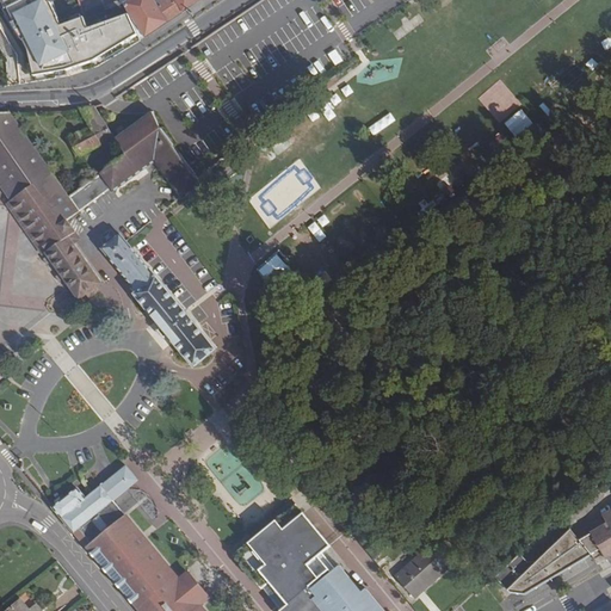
[(4,0),(29,50),(35,75),(67,69),(94,60),(137,35),(128,13),(88,28),(84,17),(61,25),(48,0),(4,0)]
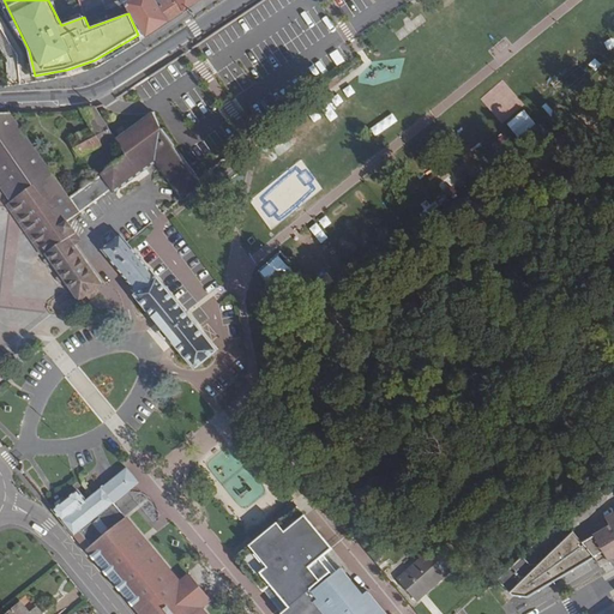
[(130,0),(125,4),(128,13),(138,35),(142,41),(187,10),(202,0),(130,0)]
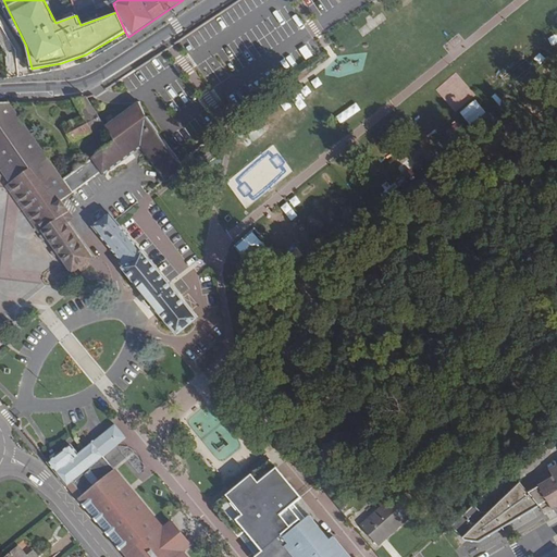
[(78,118),(89,134),(99,128),(104,125),(89,101),(87,97),(74,99),(83,115),(78,118)]
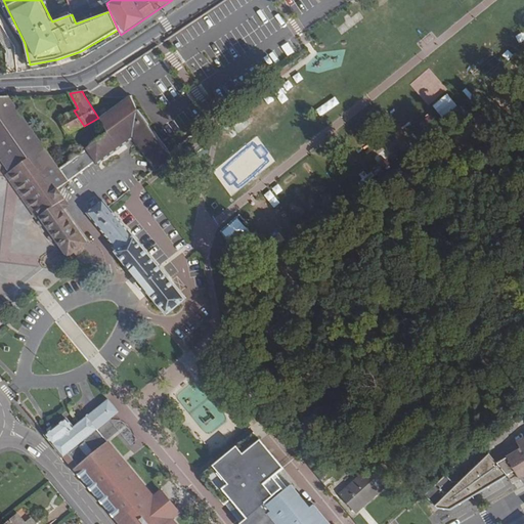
[(108,133),(140,111),(130,95),(99,119),(108,133)]
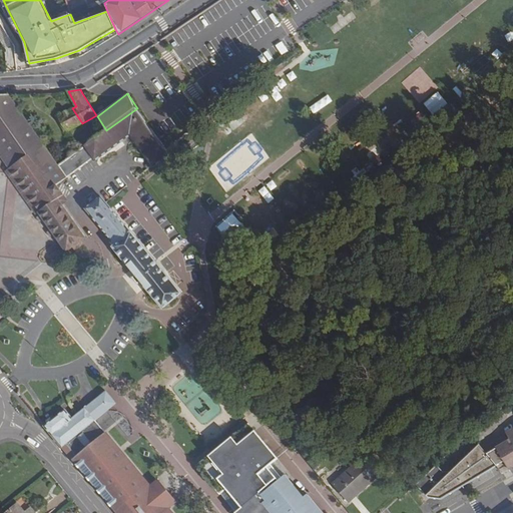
[(435,114),(449,103),(442,94),(428,105),(435,114)]
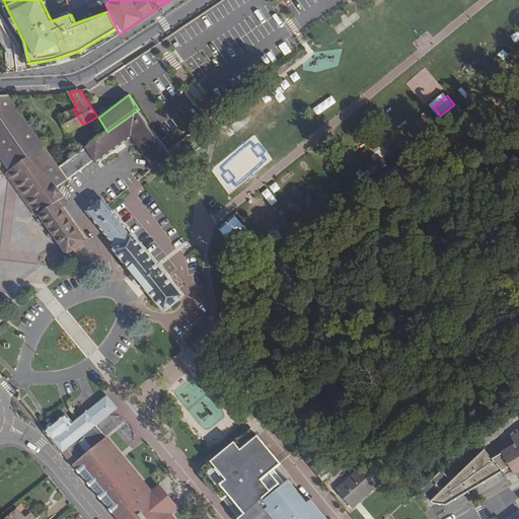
[(0,156),(10,170),(41,214),(40,215),(58,241),(66,252),(72,248),(80,243),(85,238),(63,207),(59,201),(64,197),(65,197),(58,187),(68,178),(59,166),(10,96),(0,96),(0,156)]
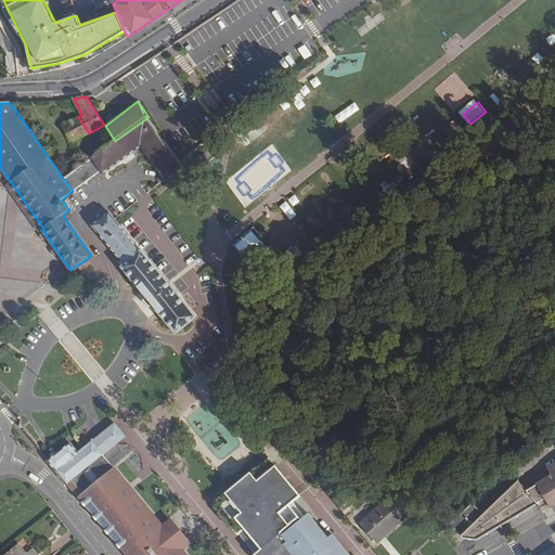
[(115,141),(63,178),(73,191),(102,170),(103,172),(141,144),(166,178),(181,166),(179,164),(176,157),(163,140),(149,117),(115,141)]
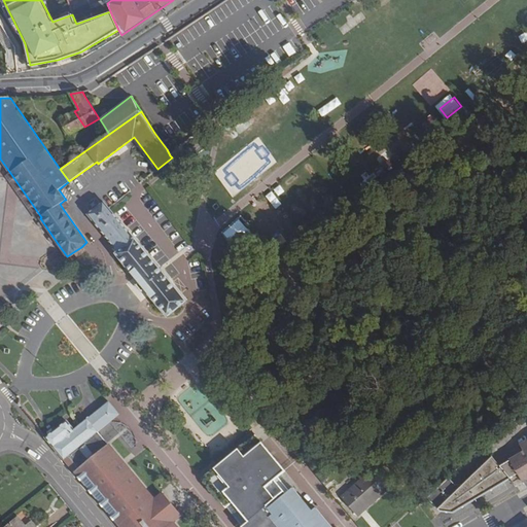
[(70,135),(84,127),(74,111),(61,119),(70,135)]
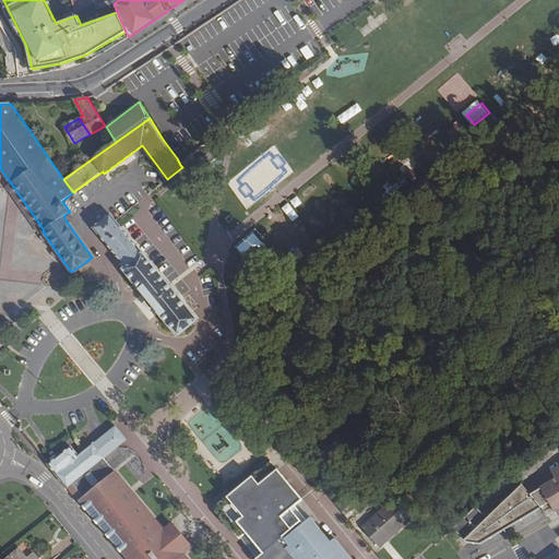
[(7,187),(39,234),(43,232),(44,230),(11,183),(7,187)]
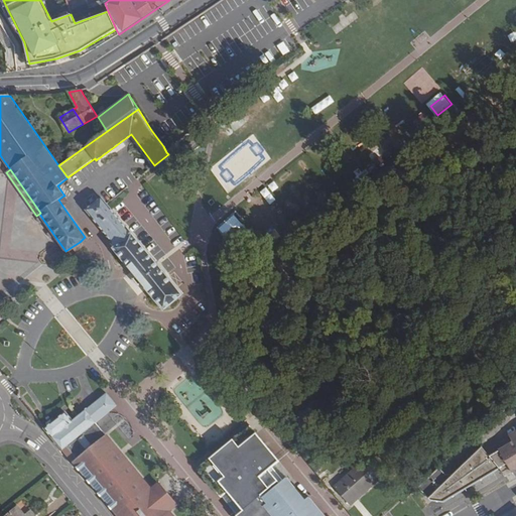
[(58,200),(62,206),(68,202),(63,196),(58,200)]
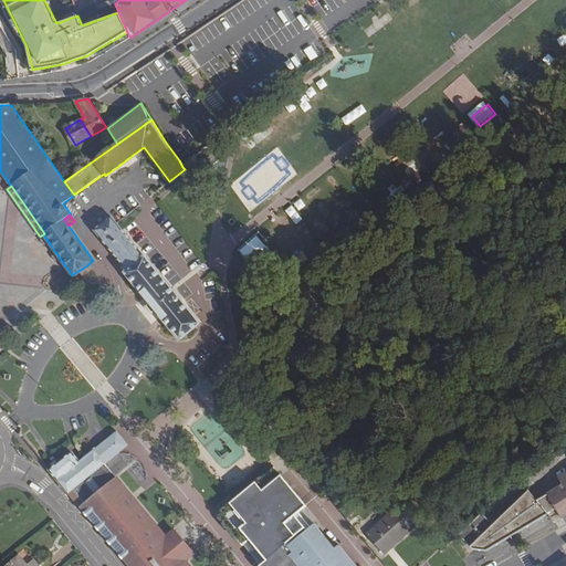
[(125,273),(142,293),(145,297),(161,316),(165,322),(180,341),(200,324),(113,218),(95,231),(122,263),(128,271),(125,273)]
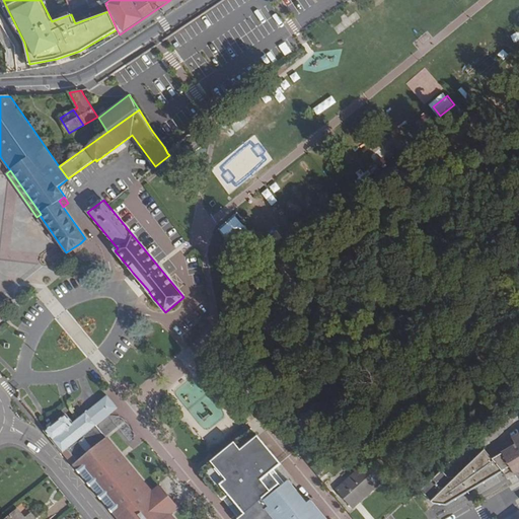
[(80,243),(72,248),(74,250),(75,251),(82,246),(81,245),(80,243)]
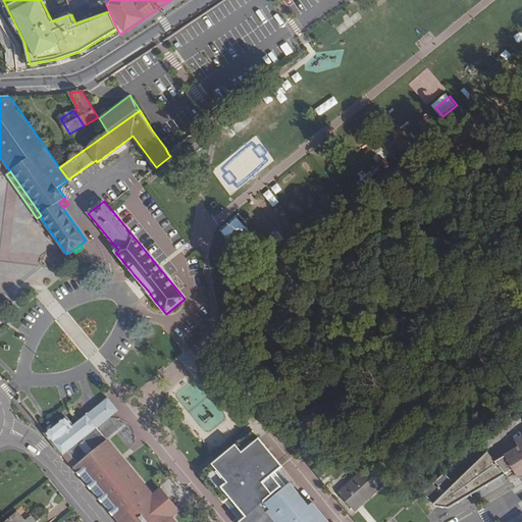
[(0,277),(23,270),(16,249),(0,254),(0,277)]
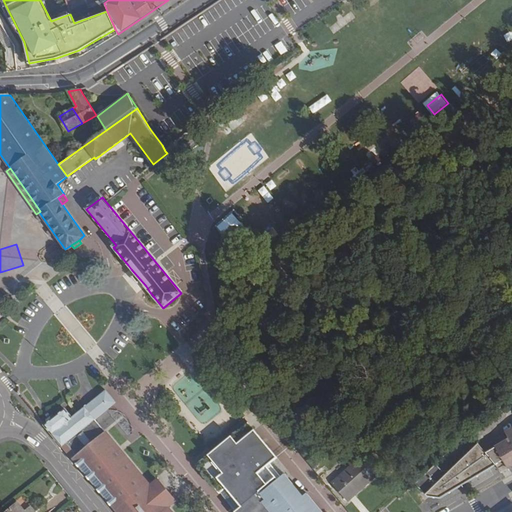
[(73,417),(53,434),(64,447),(73,458),(117,511),(171,511),(168,507),(176,500),(174,498),(161,480),(159,478),(150,485),(96,418),(116,401),(107,390),(73,417)]
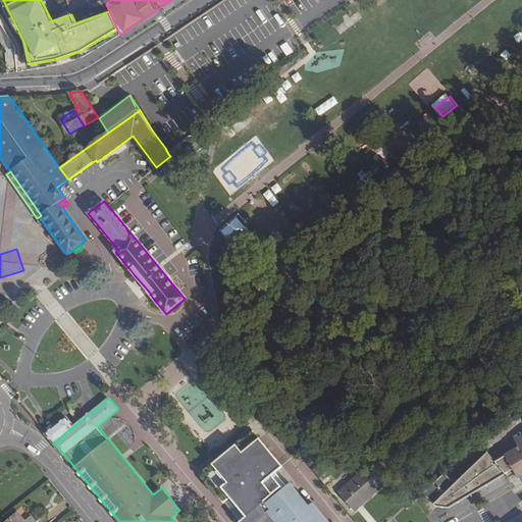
[(509,414),(479,441),(487,452),(517,424),(509,414)]
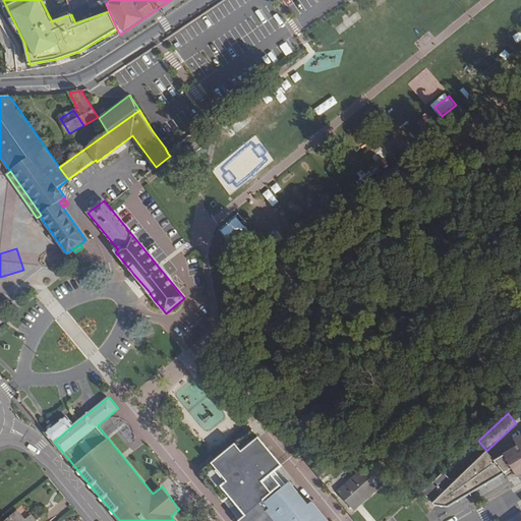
[(53,426),(46,432),(54,442),(74,424),(66,416),(53,426)]
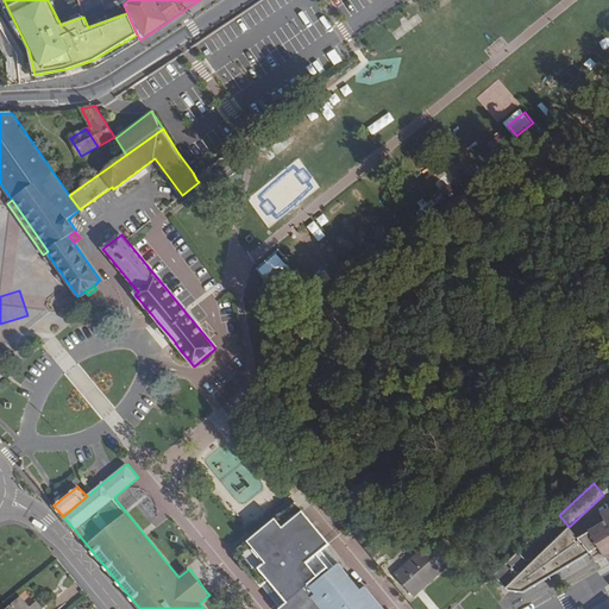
[(259,534),(234,554),(262,588),(269,582),(287,603),(278,608),(382,608),(365,588),(362,591),(339,564),(336,567),(321,551),(330,545),(295,503),(259,534)]
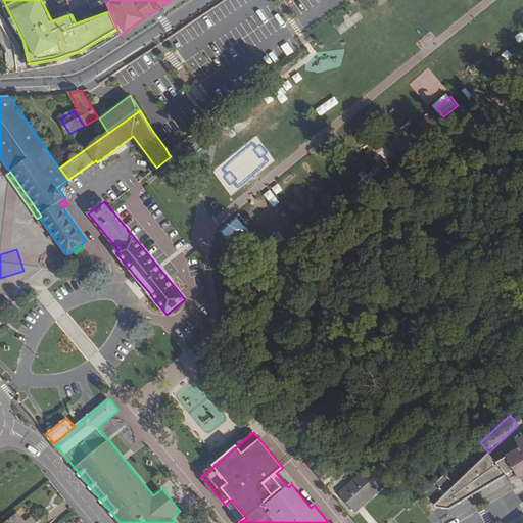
[(507,457),(496,463),(507,475),(514,470),(520,480),(522,477),(522,446),(520,448),(507,457)]
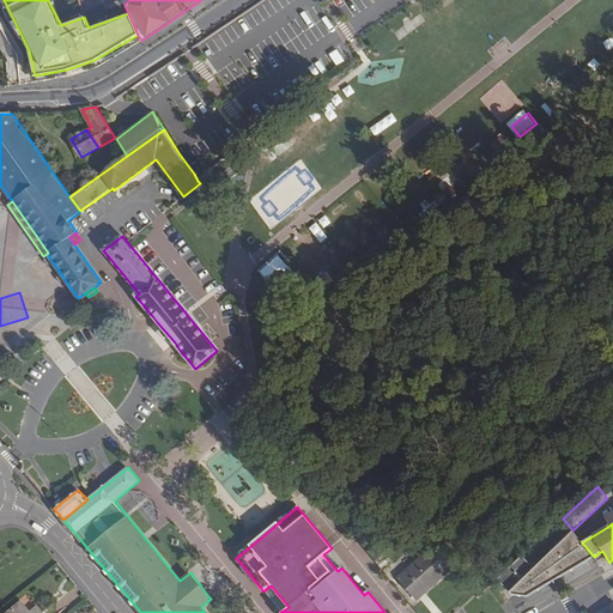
[(574,532),(541,564),(529,564),(522,557),(498,580),(509,592),(511,593),(513,594),(527,595),(594,557),(582,542),(574,532)]
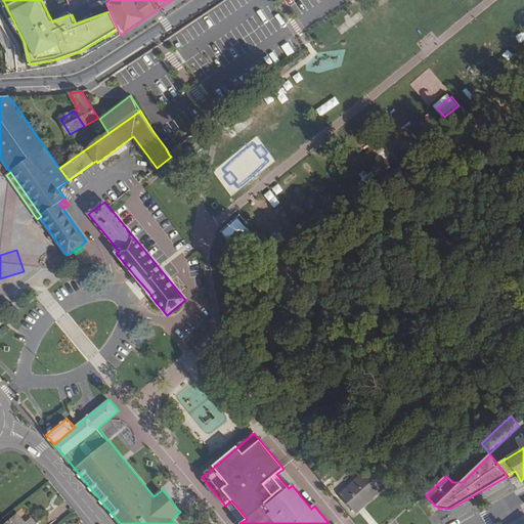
[(387,485),(370,467),(339,495),(355,514),(387,485)]
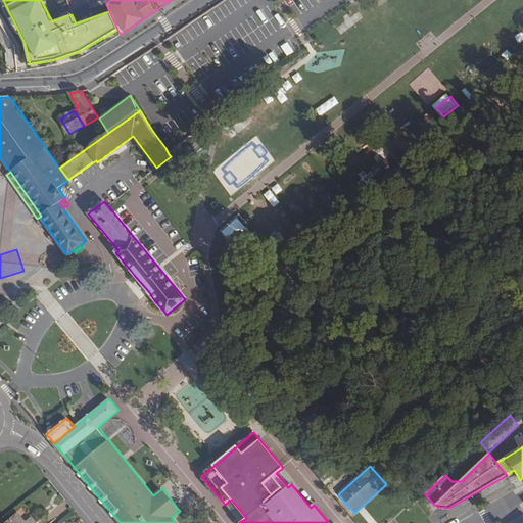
[(27,522),(26,522),(18,514),(7,522),(36,522),(33,519),(27,522)]
